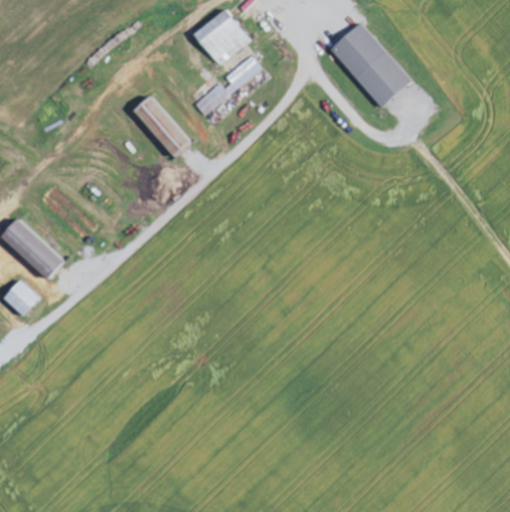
[(193,32),(216,64),(249,41),(226,9),(193,32)]
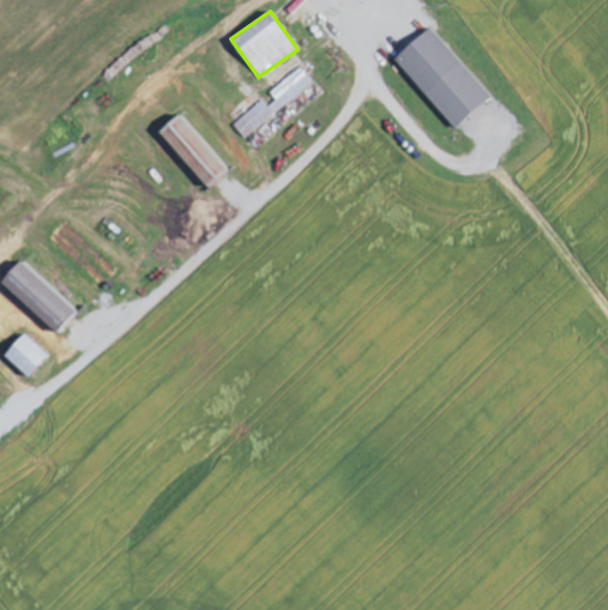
[(452,127),(488,97),(429,26),(393,56),(452,127)]
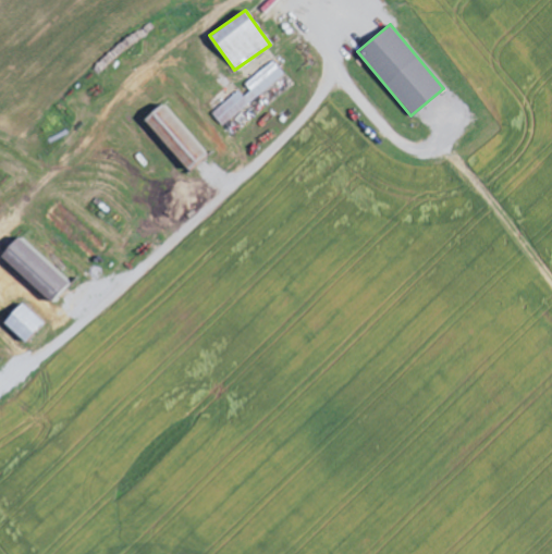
[(209,111),(219,124),(282,73),(271,60),(240,85),(241,86),(209,111)]
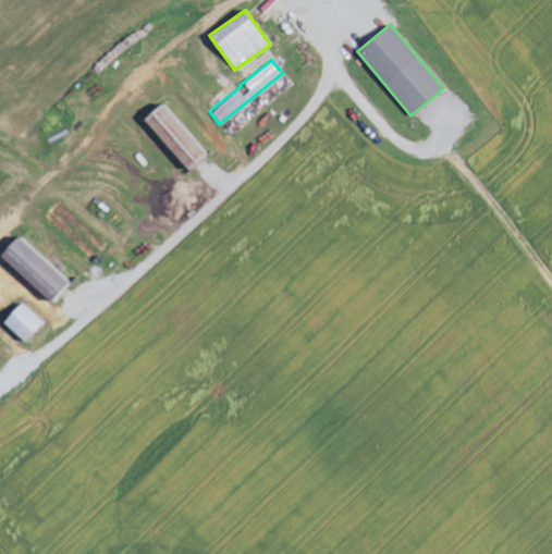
[(0,257),(50,303),(69,282),(19,237),(0,257)]
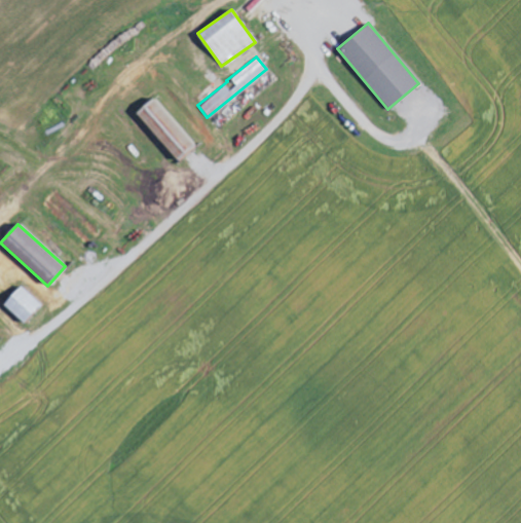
[(3,304),(23,324),(40,304),(21,286),(3,304)]
